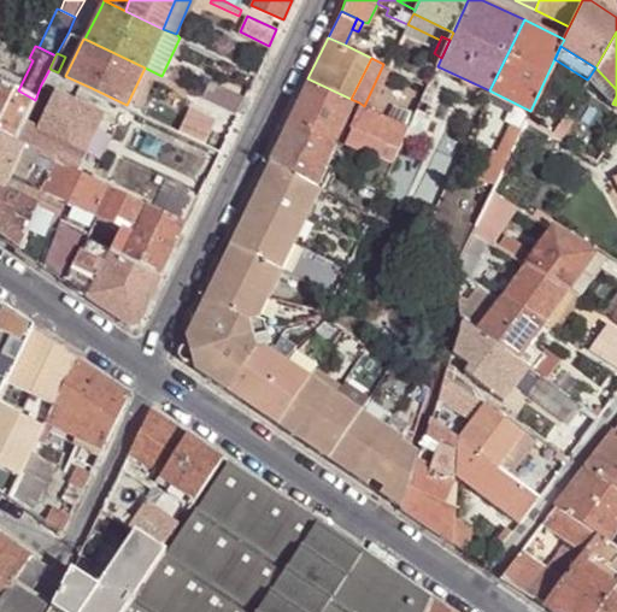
[(140,111),(157,74),(145,68),(127,105),(140,111)]
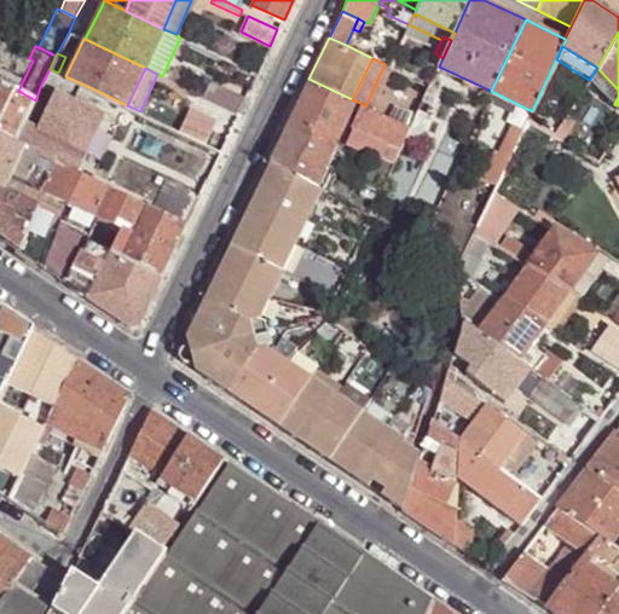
[(618,97),(618,90),(597,68),(590,79),(614,104),(618,97)]
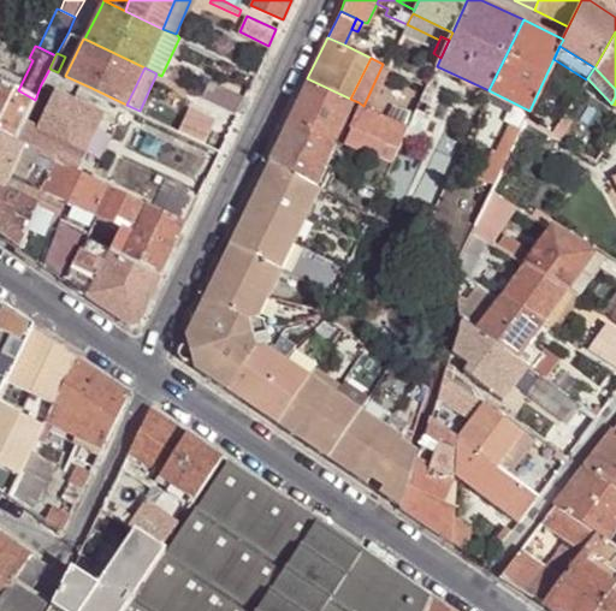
[(49,69),(41,84),(54,90),(55,85),(59,87),(65,76),(58,72),(49,69)]
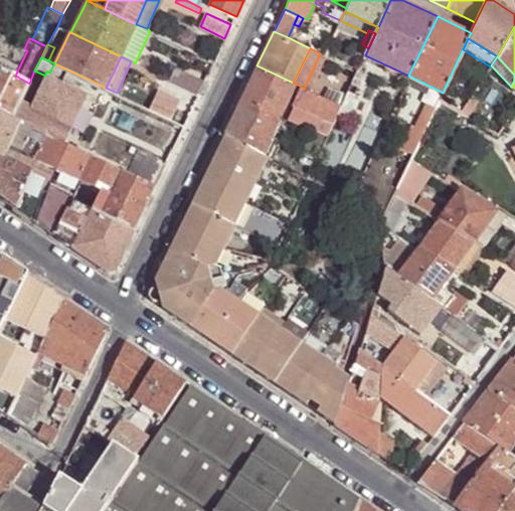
[(141,65),(150,70),(155,61),(145,57),(141,65)]
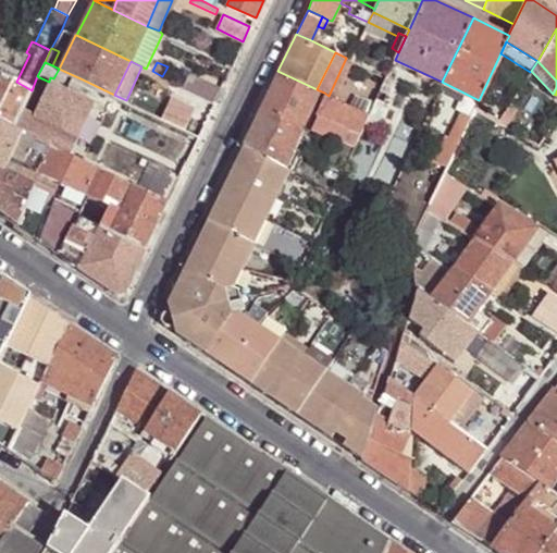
[(83,80),(59,69),(53,78),(61,83),(62,82),(78,89),(83,80)]
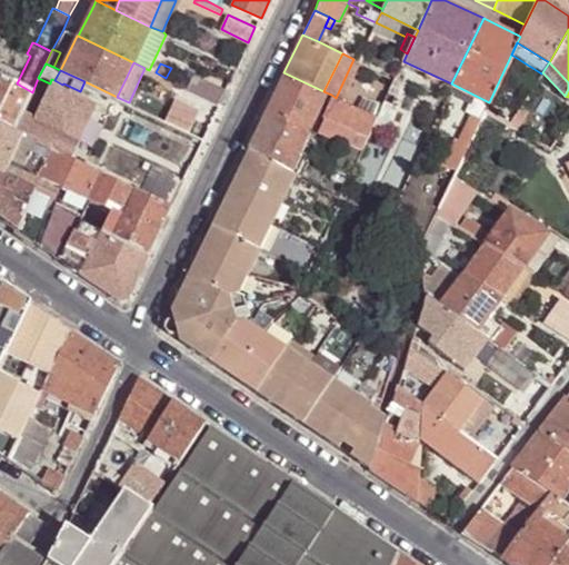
[(219,102),(227,88),(193,71),(186,87),(219,102)]
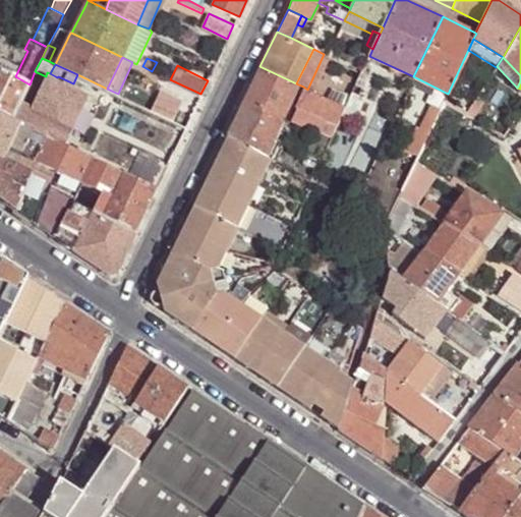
[(259,66),(244,99),(281,117),(296,83),(259,66)]
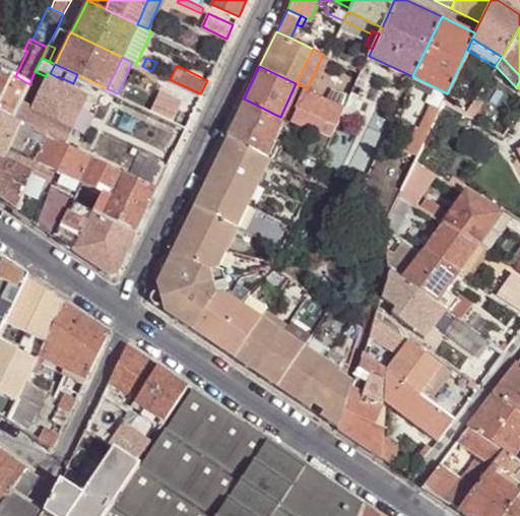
[(15,76),(0,69),(0,114),(12,119),(20,103),(29,84),(15,76)]
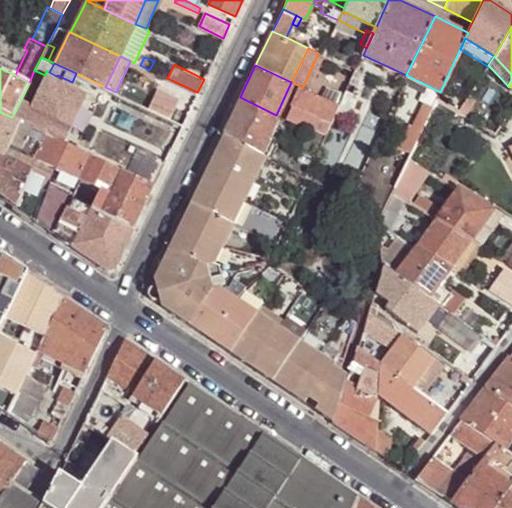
[(355,69),(352,77),(357,79),(361,72),(355,69)]
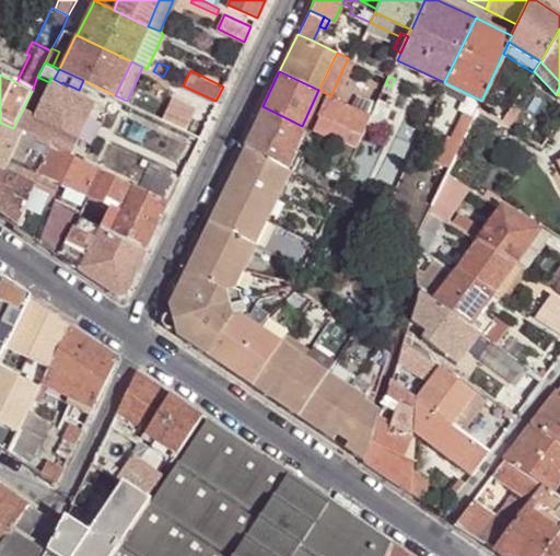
[(50,78),(49,82),(51,84),(60,87),(61,83),(54,79),(50,78)]
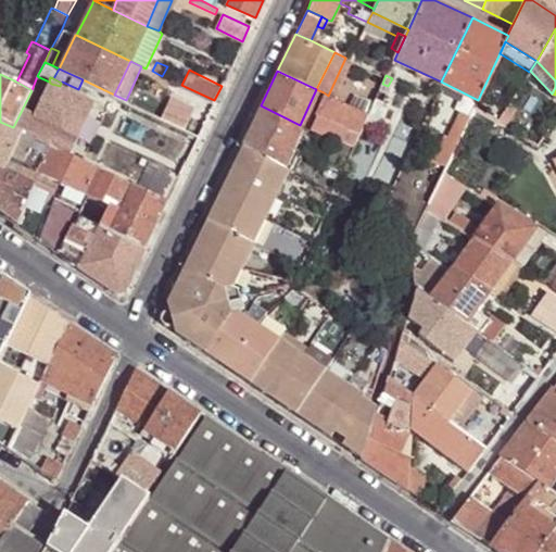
[(530,84),(526,77),(508,103),(517,108),(530,84)]
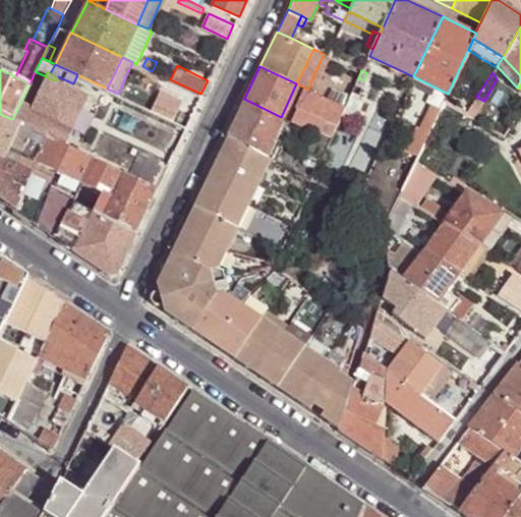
[(48,78),(33,110),(24,125),(45,135),(61,144),(85,96),(56,80),(48,78)]
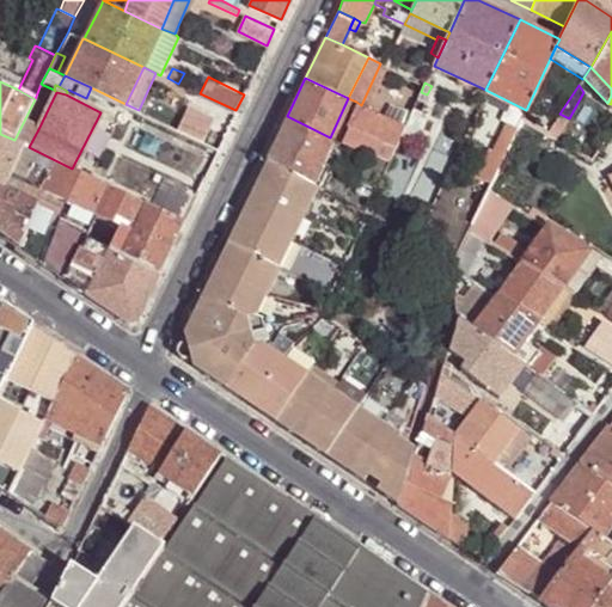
[(421,92),(408,116),(415,120),(427,94),(421,92)]
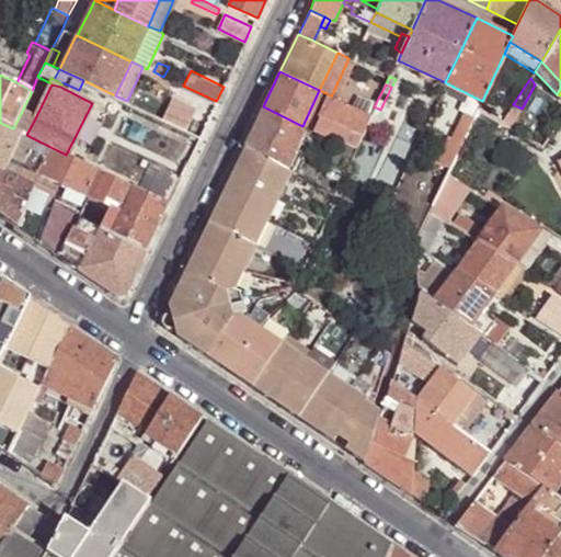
[(334,121),(361,133),(366,124),(368,118),(370,114),(367,113),(351,105),(331,97),(327,93),(318,113),(334,121)]
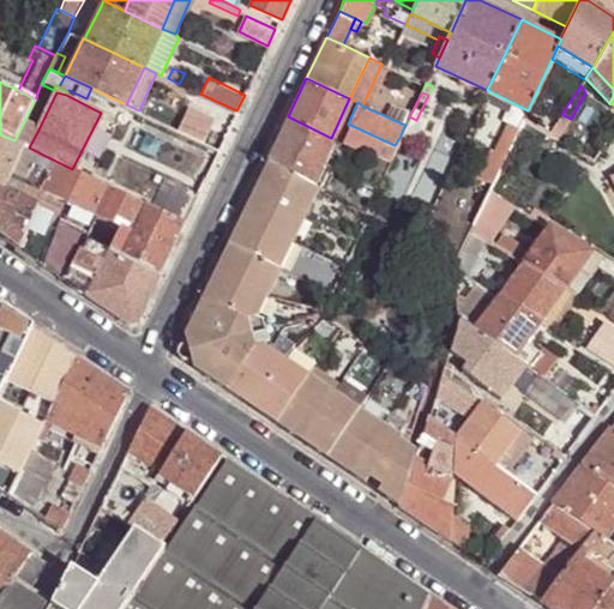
[(384,115),(402,124),(408,110),(390,103),(384,115)]
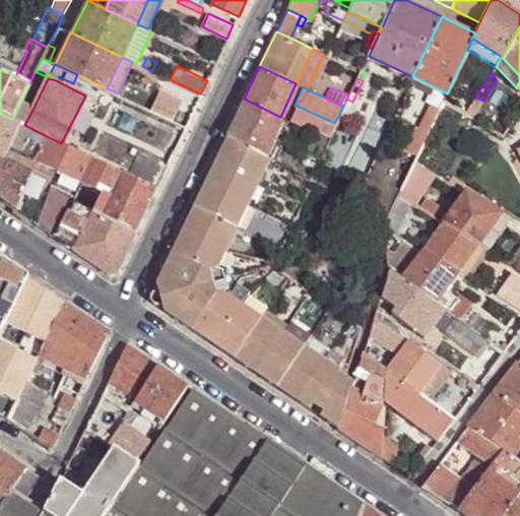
[(453,97),(447,93),(444,101),(450,104),(453,97)]
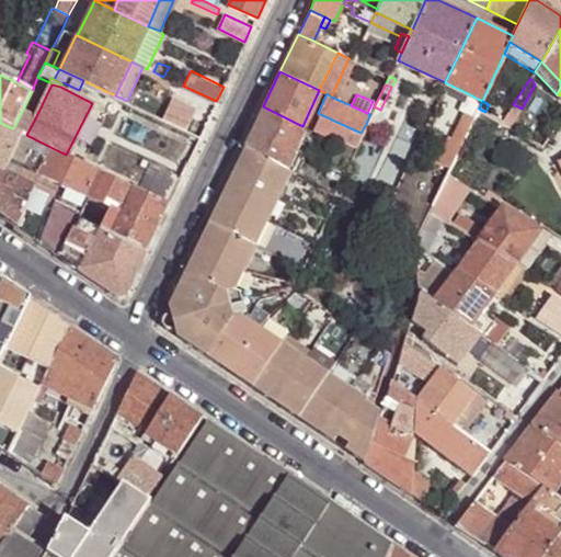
[(522,109),(513,104),(508,112),(517,115),(522,109)]
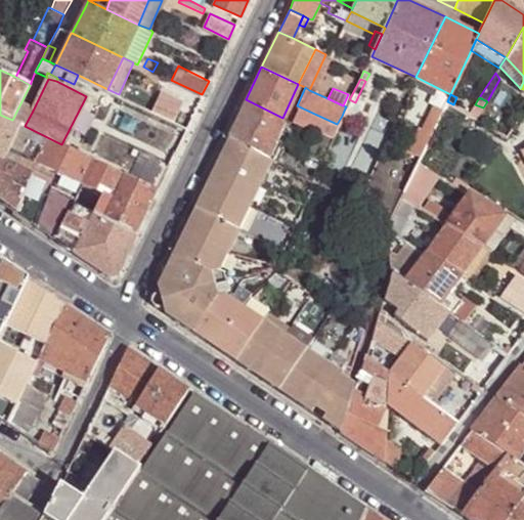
[(246,99),(238,115),(276,133),(280,123),(282,118),(246,99)]
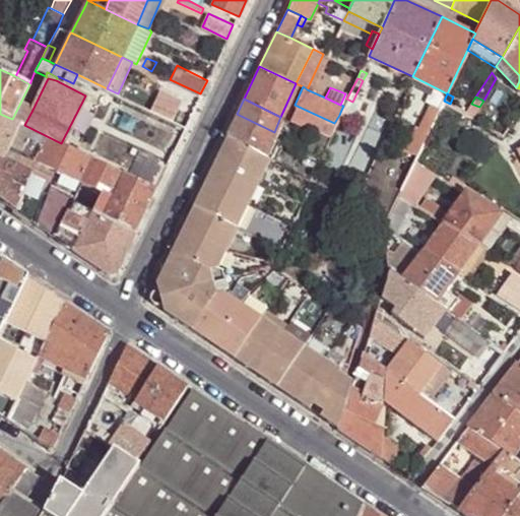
[(341,110),(348,112),(351,114),(358,104),(352,102),(346,99),(343,106),(341,110)]
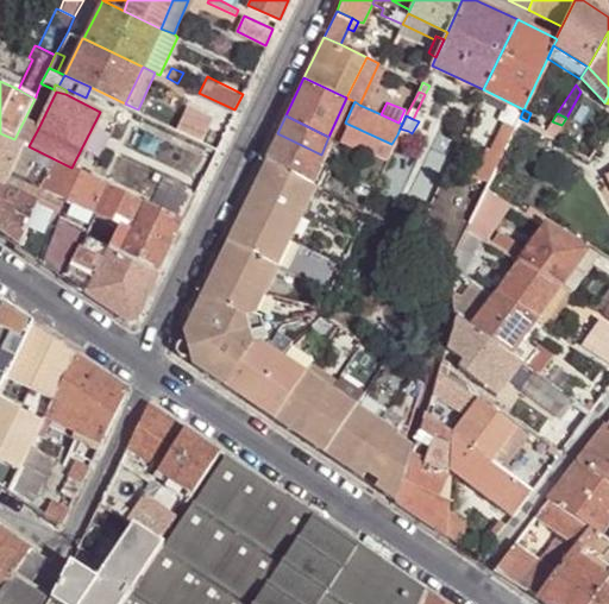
[(38,129),(24,120),(14,139),(29,146),(38,129)]
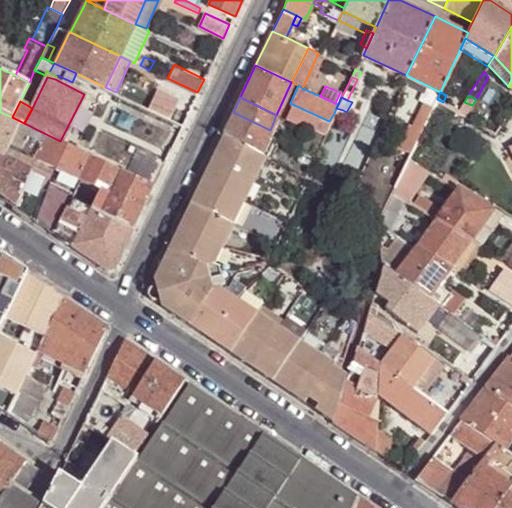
[(458,111),(463,104),(457,101),(453,108),(458,111)]
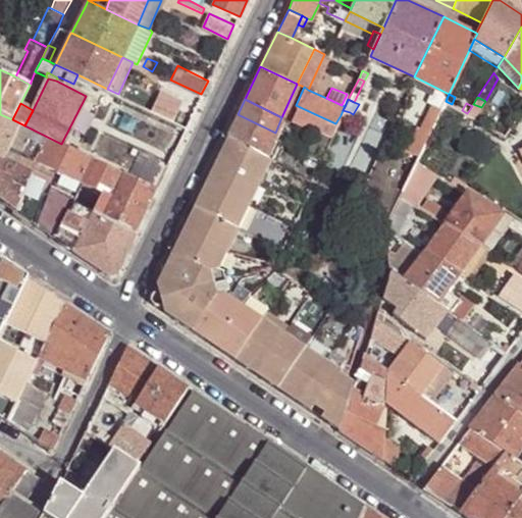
[(435,120),(441,108),(432,104),(426,116),(435,120)]
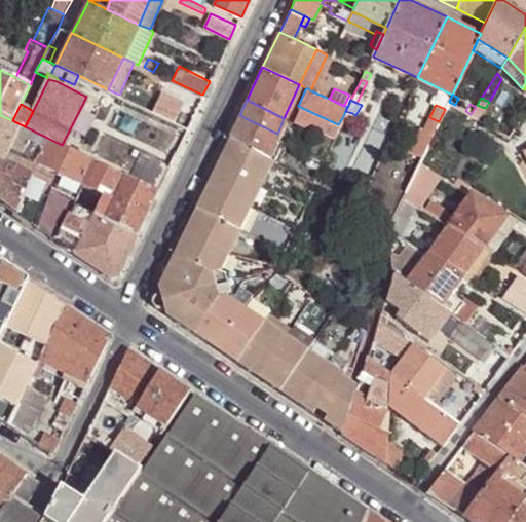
[(485,108),(477,105),(476,107),(471,114),(478,118),(485,108)]
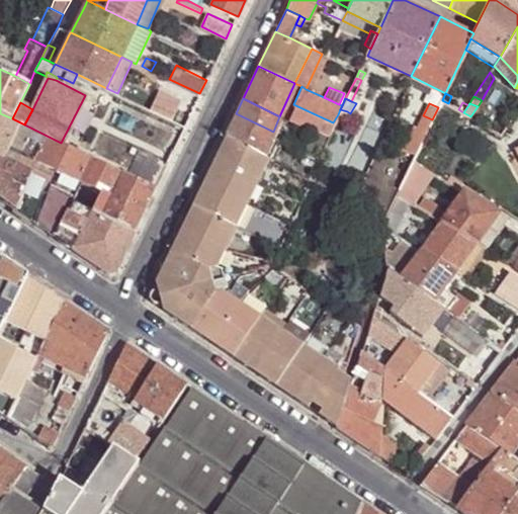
[(304,120),(329,133),(333,122),(309,111),(304,120)]
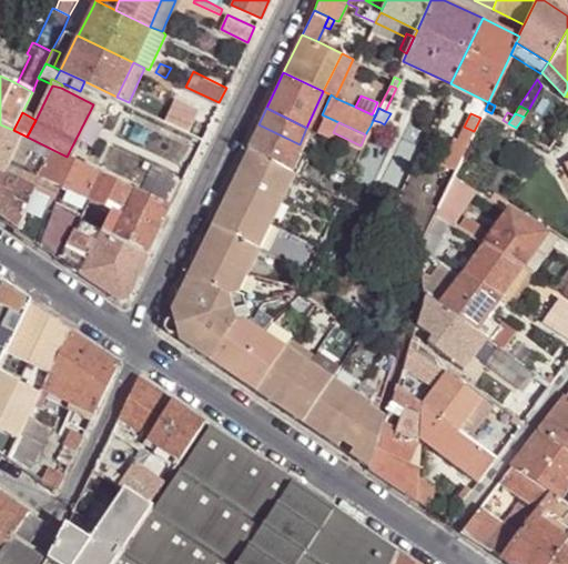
[(467,144),(474,131),(464,127),(456,123),(449,137),(467,144)]
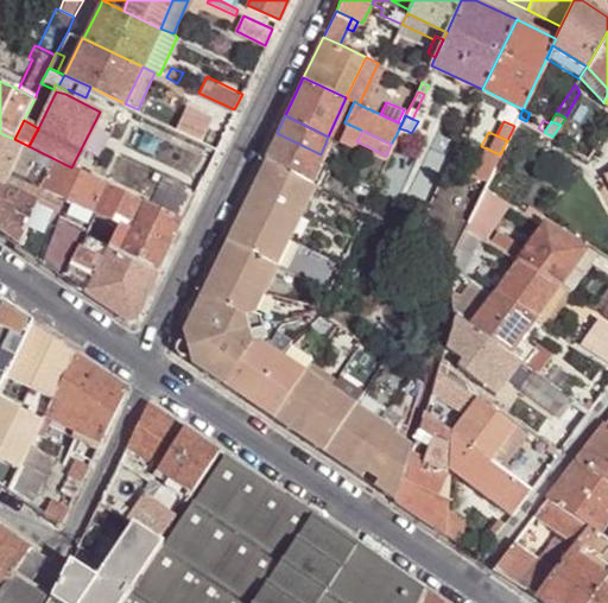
[(29,146),(14,139),(0,133),(0,230),(19,242),(31,214),(36,202),(37,200),(33,197),(0,181),(0,175),(4,167),(39,184),(52,158),(29,146)]
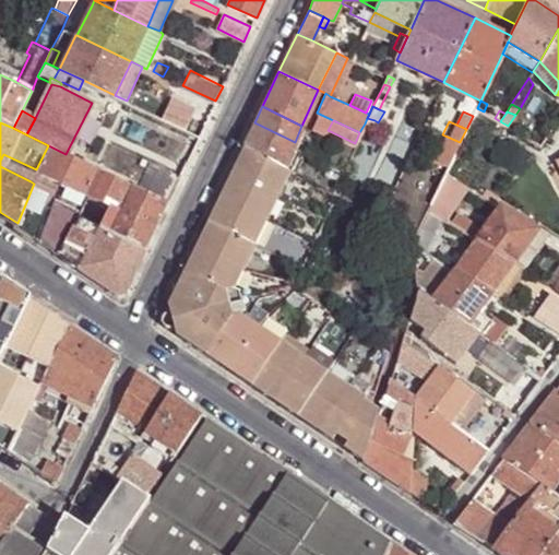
[(254,122),(250,130),(289,150),(295,142),(254,122)]
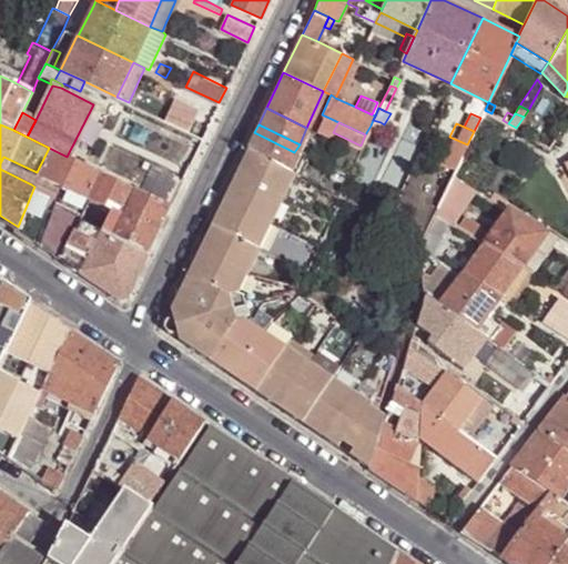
[(254,132),(247,145),(291,168),(297,154),(294,152),(254,132)]
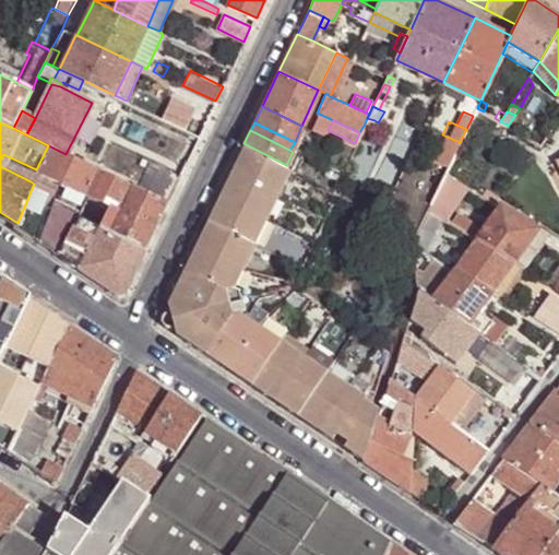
[(445,172),(460,142),(442,134),(423,178),(439,186),(445,172)]
